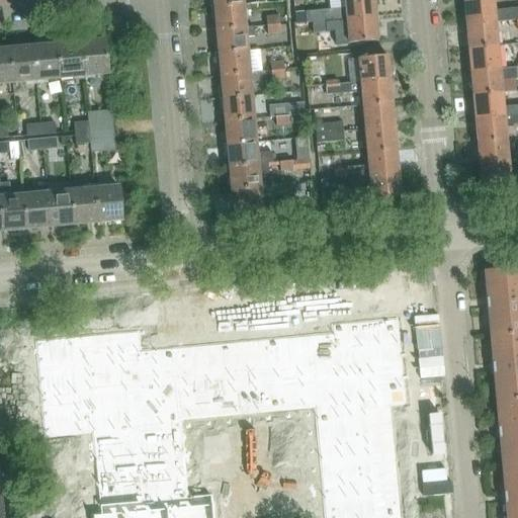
[(343,0),(345,9),(304,13),(305,23),(311,22),(324,21),(374,16),(372,0),(343,0)]
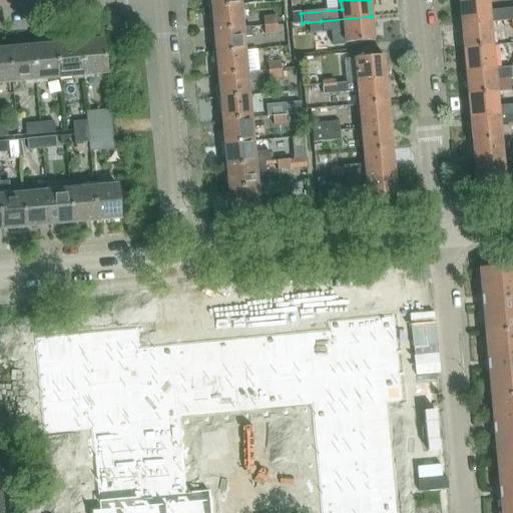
[(489,23),(510,20),(512,20),(512,8),(488,11),(487,0),(470,0),(458,1),(460,25),(489,22),(489,23)]
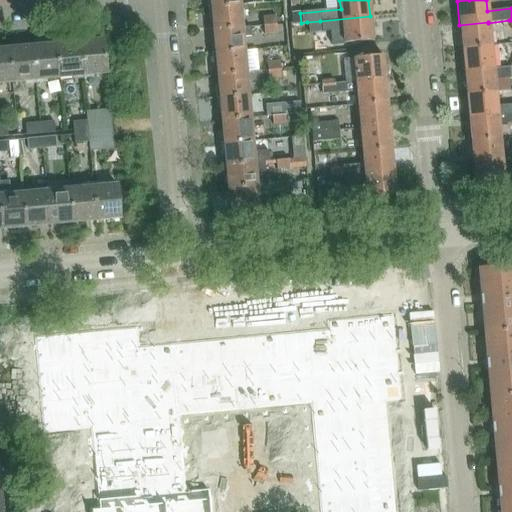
[(211,21),(212,30),(241,27),(239,5),(207,8),(208,19),(211,21)]
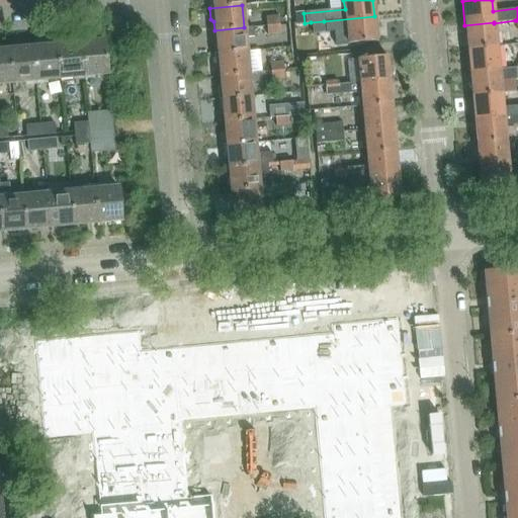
[(294,14),(293,14),(294,25),(305,24),(305,23),(304,13),(294,14)]
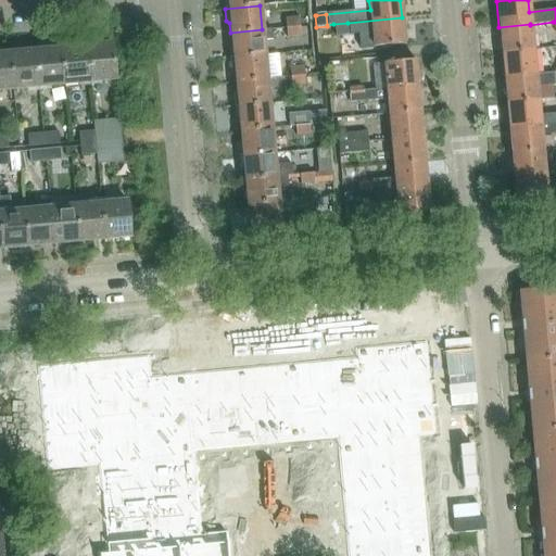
[(283,19),(285,27),(299,26),(298,16),(283,19)]
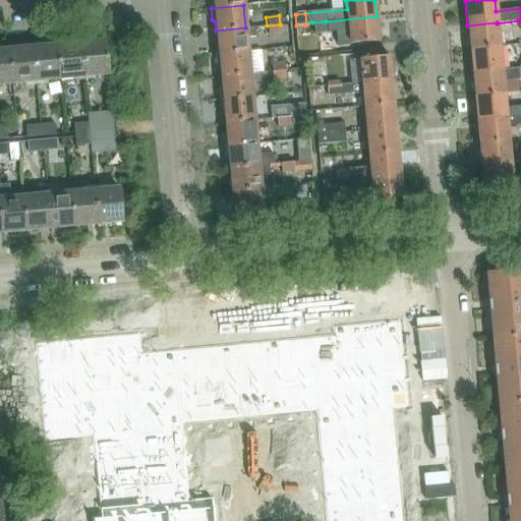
[(313,35),(349,32),(350,43),(380,40),(377,16),(326,21),(312,22),(313,31),(313,35)]
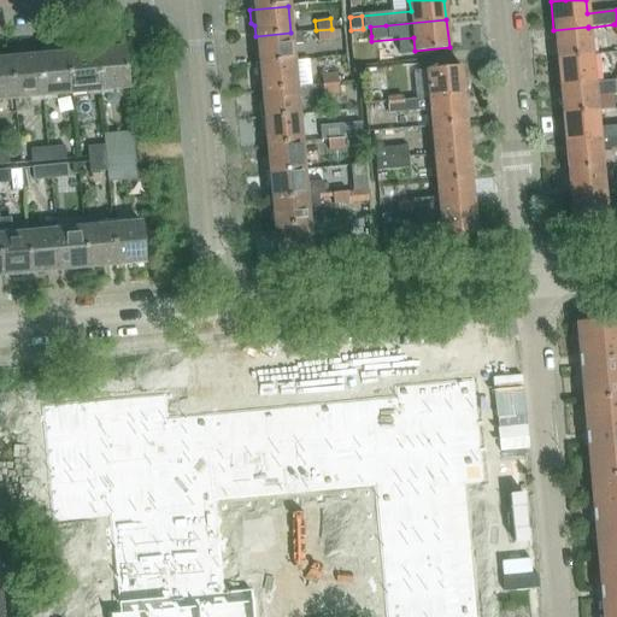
[(553,30),(556,58),(591,56),(588,28),(588,27),(553,30)]
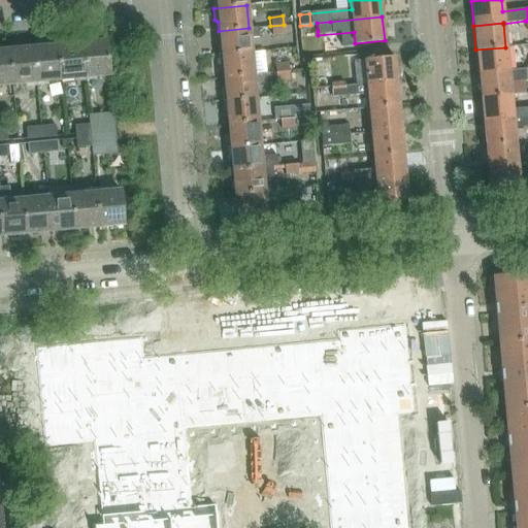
[(284,25),(270,26),(271,35),(285,34),(284,25)]
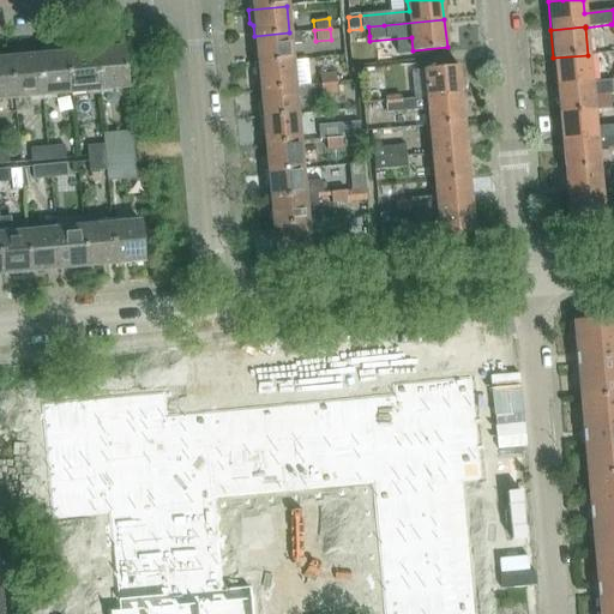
[(252,50),(253,64),(292,60),(290,46),(301,44),(300,32),(289,34),(289,32),(254,36),(254,48),(252,50)]
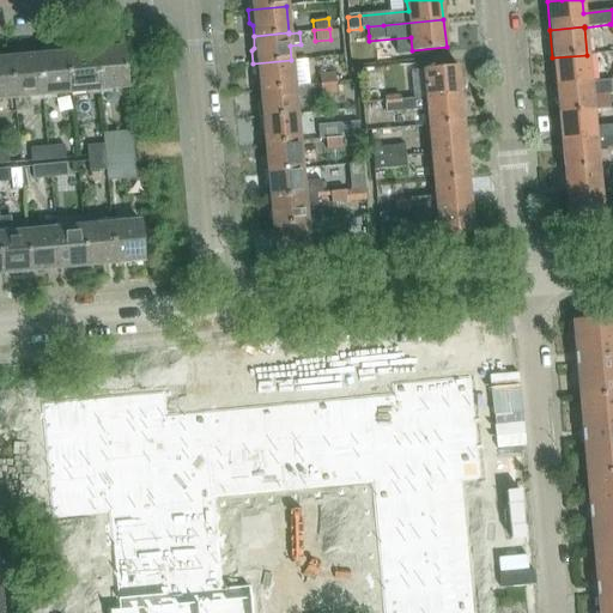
[(122,47),(93,50),(97,89),(126,85),(122,47)]
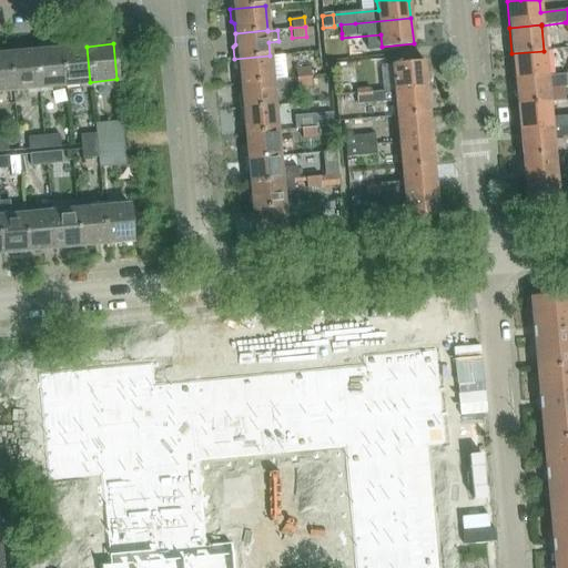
[(87,47),(61,49),(64,84),(90,82),(87,47)]
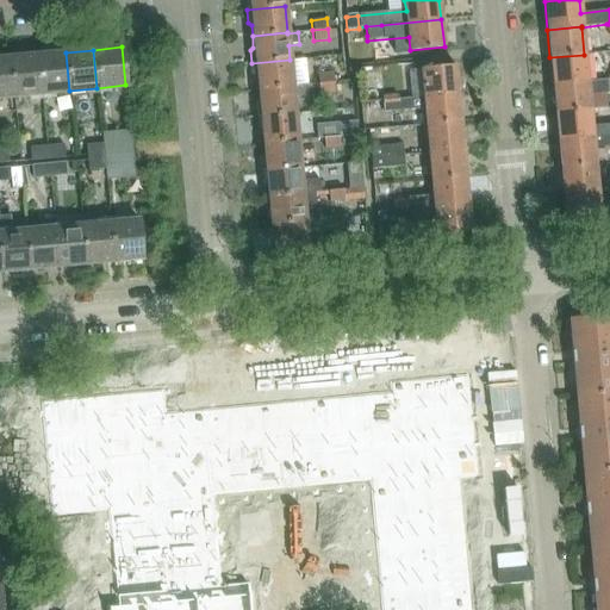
[(66,53),(37,55),(42,93),(69,91),(66,53)]
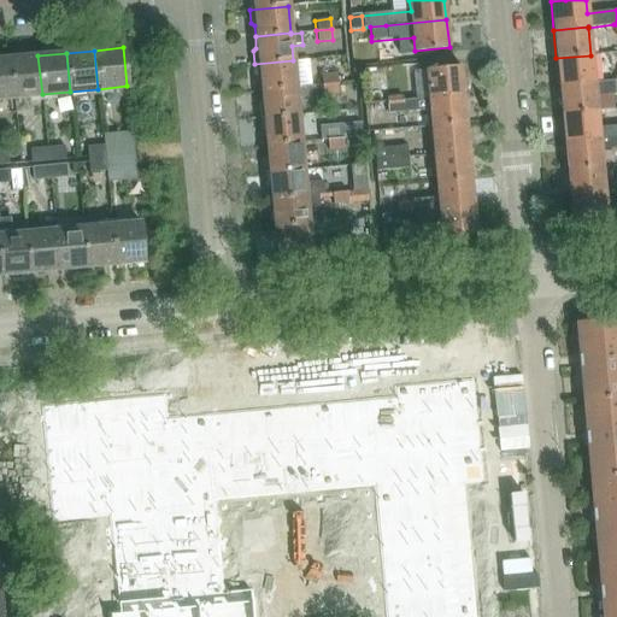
[(37,56),(10,58),(13,97),(42,94),(37,56)]
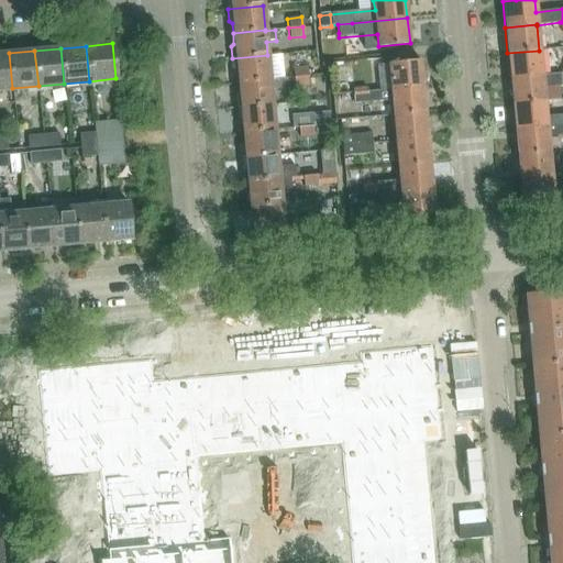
[(507,53),(510,78),(542,76),(542,75),(539,51),(507,53)]
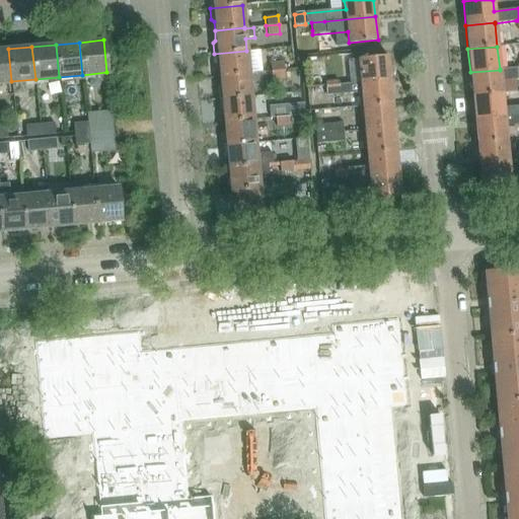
[(8,49),(0,50),(0,82),(11,81),(8,49)]
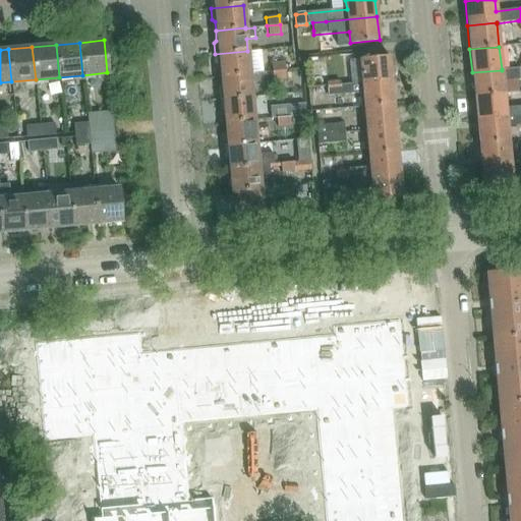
[(219,67),(220,76),(249,73),(247,51),(215,54),(216,65),(219,67)]
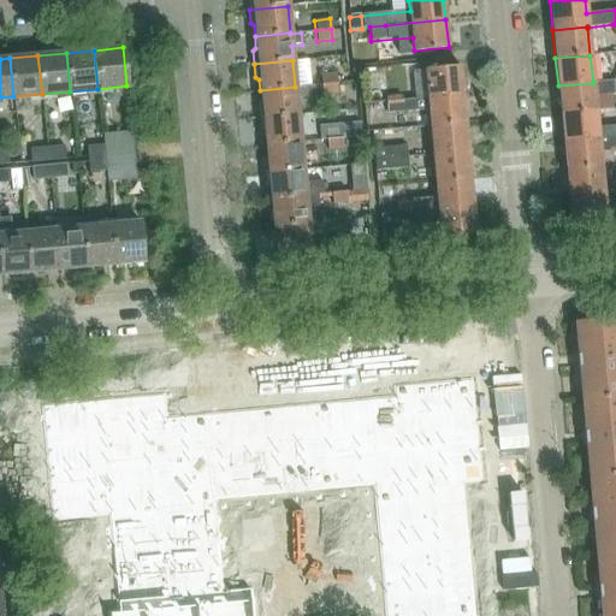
[(428,98),(428,99),(462,95),(460,66),(425,69),(428,98)]
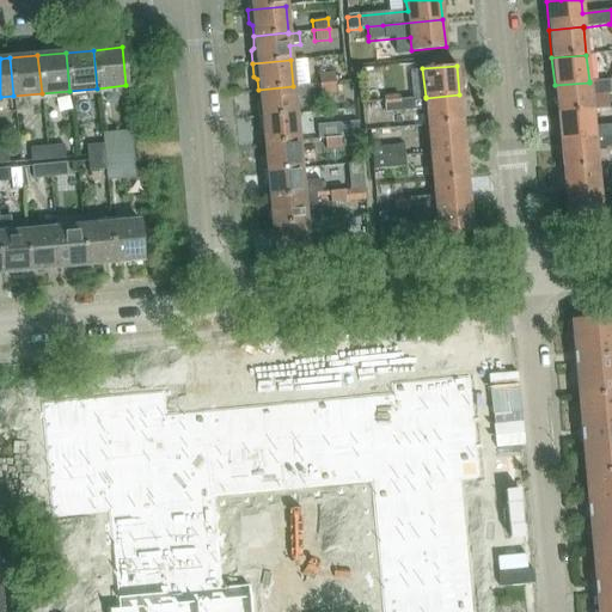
[(317,74),(318,84),(334,83),(332,73),(317,74)]
